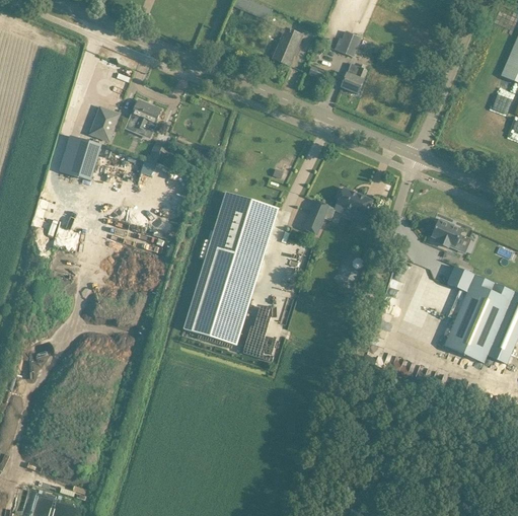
[(235,0),(233,4),(256,14),(262,2),(256,0),(235,0)]
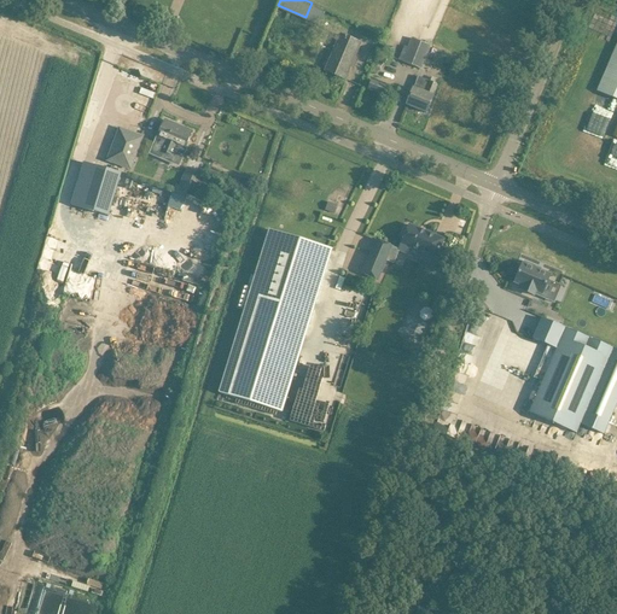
[(324,68),(344,76),(360,40),(339,31),(324,68)]
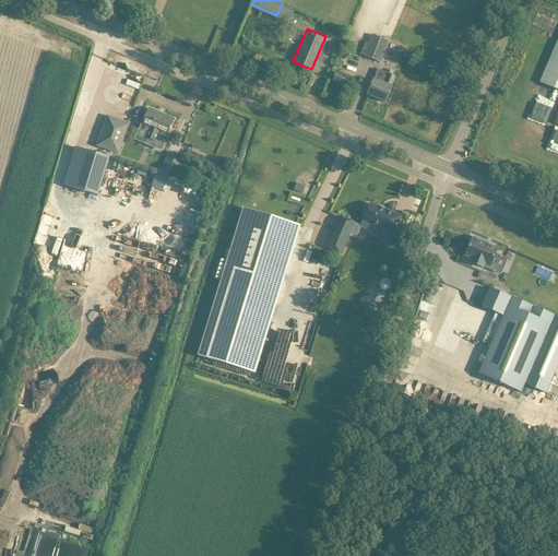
[(370,32),(363,54),(380,60),(388,38),(370,32)]
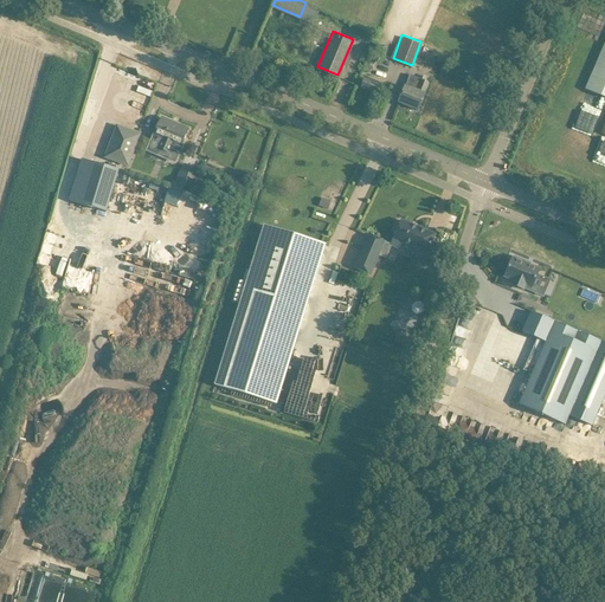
[(604,37),(584,85),(604,95),(604,37)]
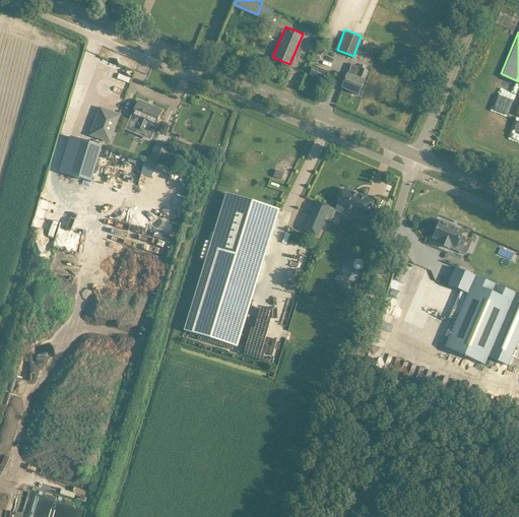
[(312,64),(309,72),(321,77),(324,69),(312,64)]
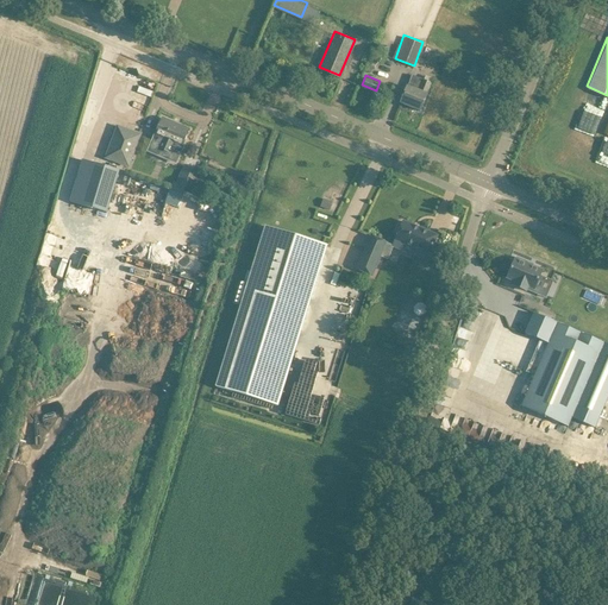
[(406,83),(403,90),(399,100),(418,108),(430,80),(422,76),(417,88),(406,83)]
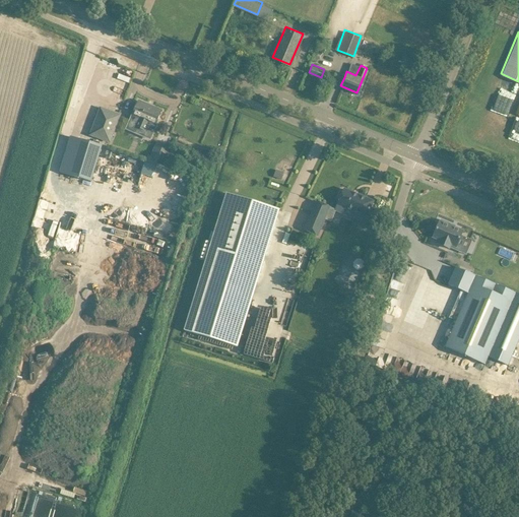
[(504,77),(497,98),(509,102),(516,82),(504,77)]
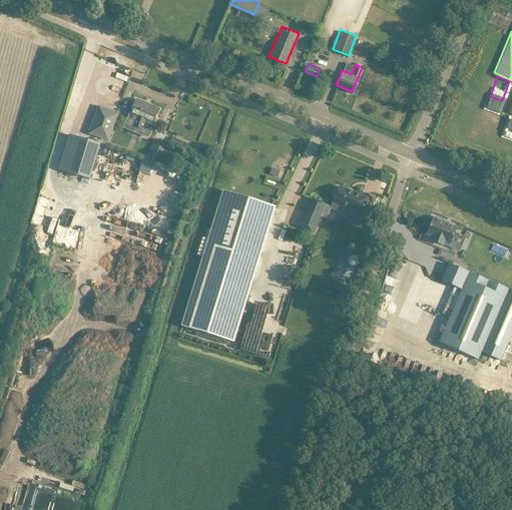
[(135,98),(131,107),(129,111),(125,123),(132,126),(134,121),(142,124),(144,120),(151,123),(152,121),(154,116),(158,107),(144,101),(144,102),(135,98)]
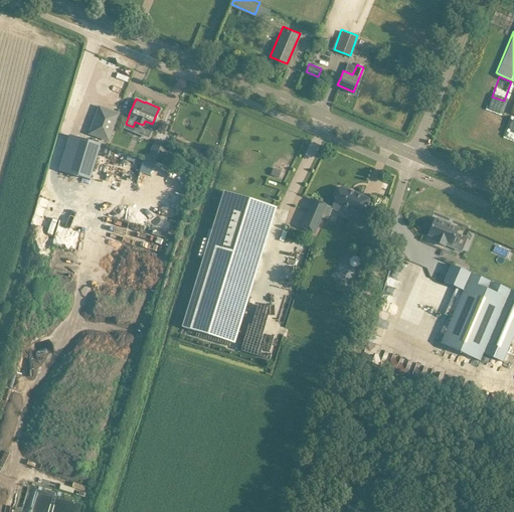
[(98,103),(87,132),(108,139),(119,111),(98,103)]
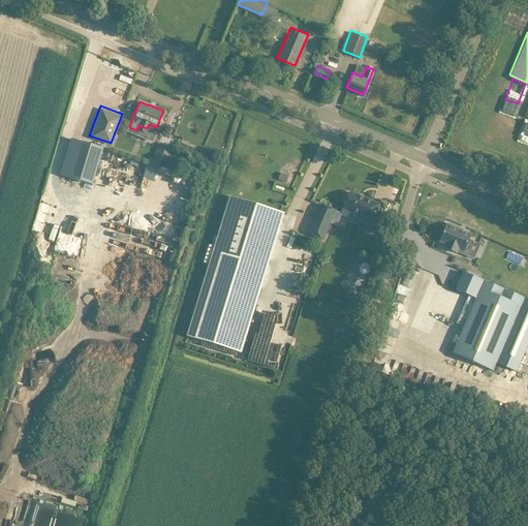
[(102,146),(71,136),(60,173),(84,180),(91,182),(102,146)]
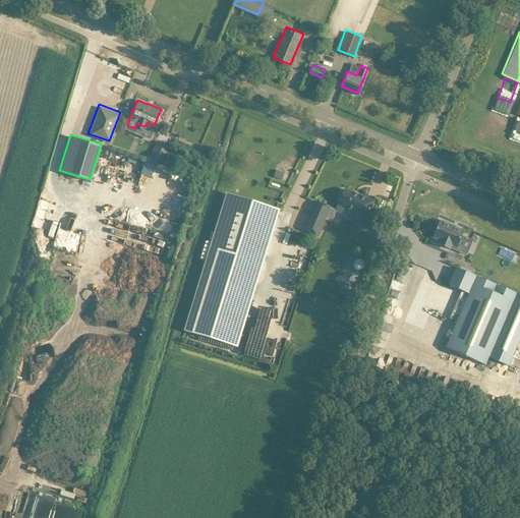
[(154,137),(142,172),(154,175),(164,141),(154,137)]
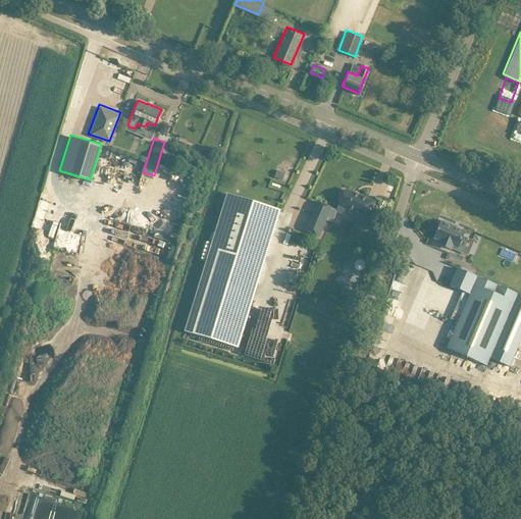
[(373,200),(345,188),(344,189),(341,188),(339,195),(341,196),(335,208),(351,215),(354,210),(366,215),(373,200)]
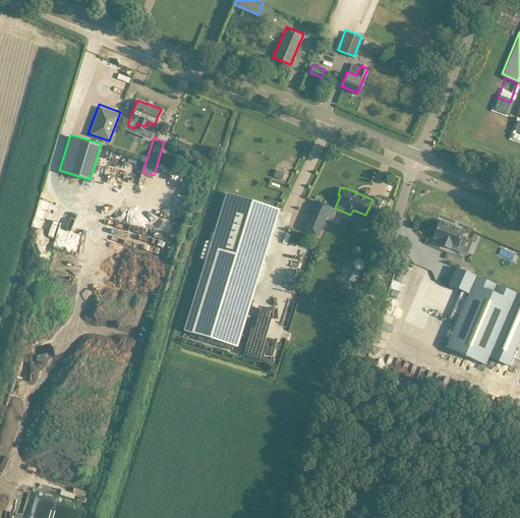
[(235,269),(257,276),(279,208),(226,191),(189,309),(220,319),(235,269)]
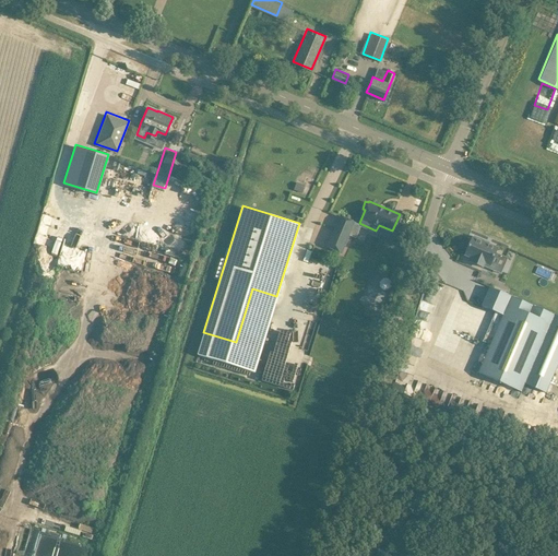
[(349,220),(351,219),(340,214),(327,245),(341,250),(348,232),(345,231),(349,220)]
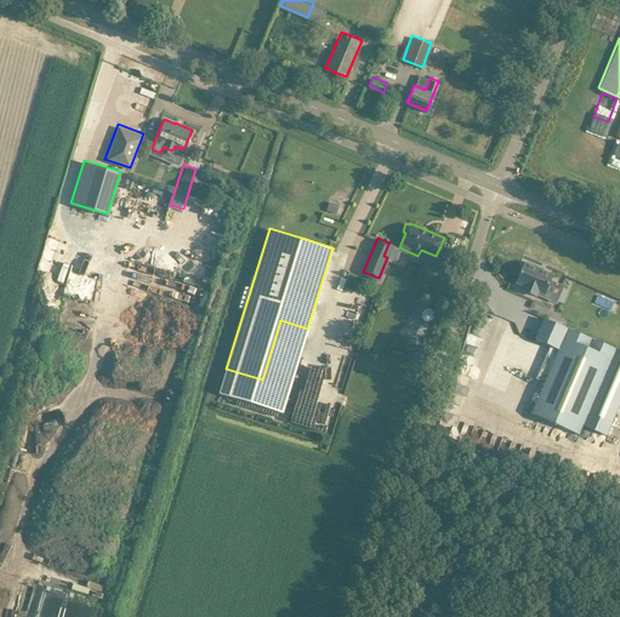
[(542,292),(551,273),(524,261),(516,280),(524,285),(523,289),(535,293),(536,290),(542,292)]
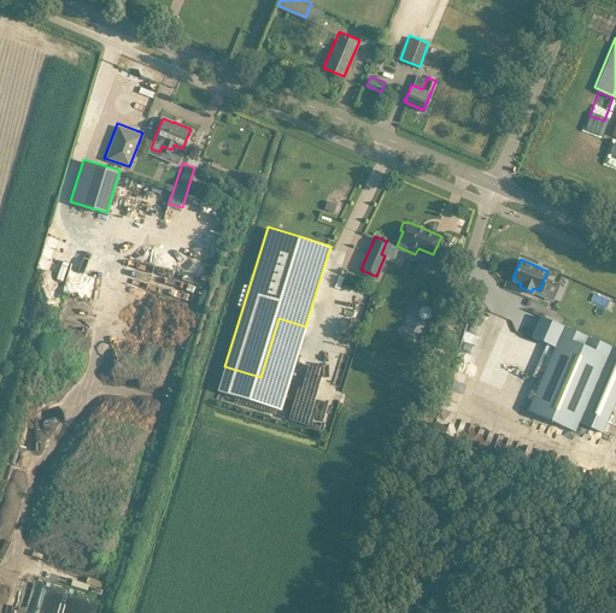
[(540,378),(527,410),(574,429),(578,420),(602,430),(615,395),(615,347),(540,314),(531,335),(555,346),(544,370),(537,366),(535,365),(535,366),(532,375),(540,378)]
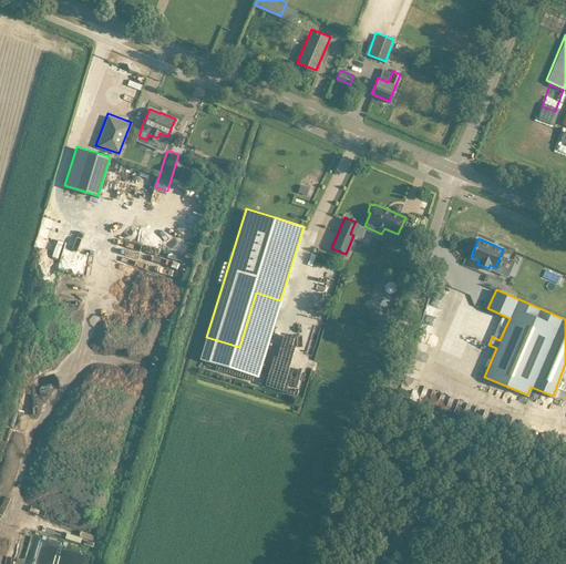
[(269,362),(264,382),(292,390),(295,380),(284,377),(286,369),(300,372),(304,360),(283,355),(280,366),(269,362)]
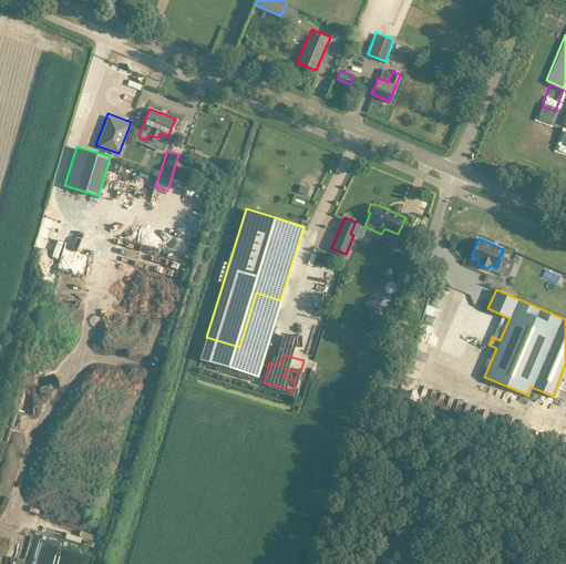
[(12,563),(14,555),(2,553),(0,563),(12,563)]
